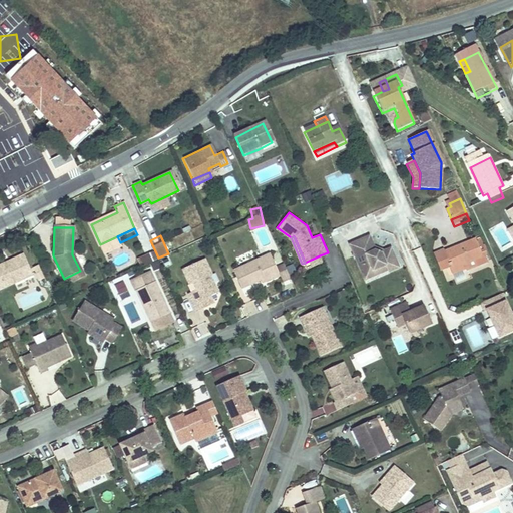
[(370,238),(351,246),(360,266),(361,266),(365,275),(386,266),(388,271),(389,273),(399,269),(391,249),(381,254),(376,252),(370,238)]
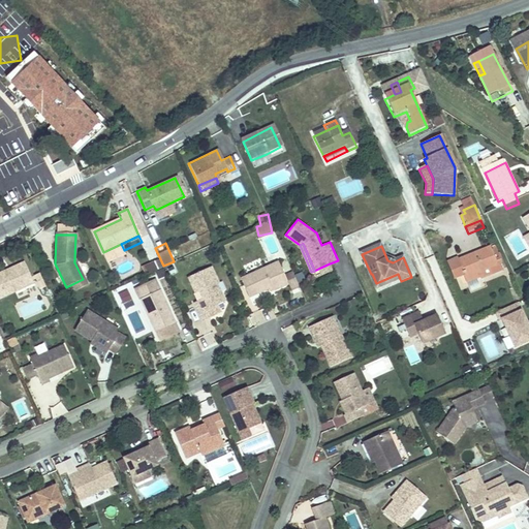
[(491,249),(461,263),(467,277),(466,281),(469,286),(486,279),(488,279),(504,272),(500,263),(497,265),(494,258),(498,256),(495,250),(492,251),(491,249)]
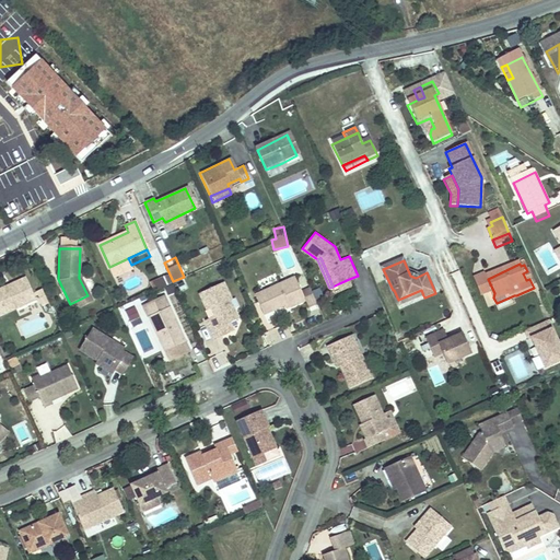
[(295,276),(258,293),(266,312),(289,301),(291,305),(306,299),(295,276)]
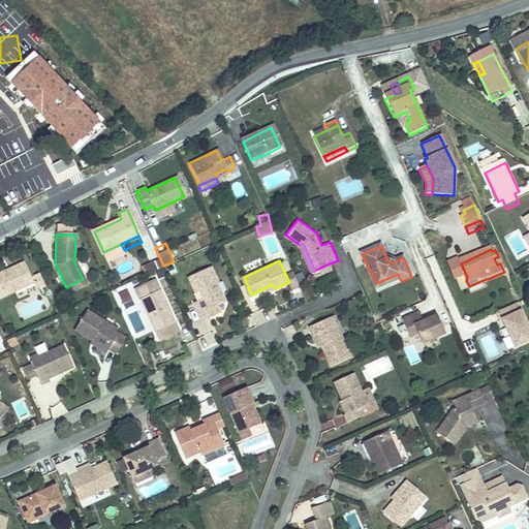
[(330,263),(320,268),(322,274),(332,270),(330,263)]
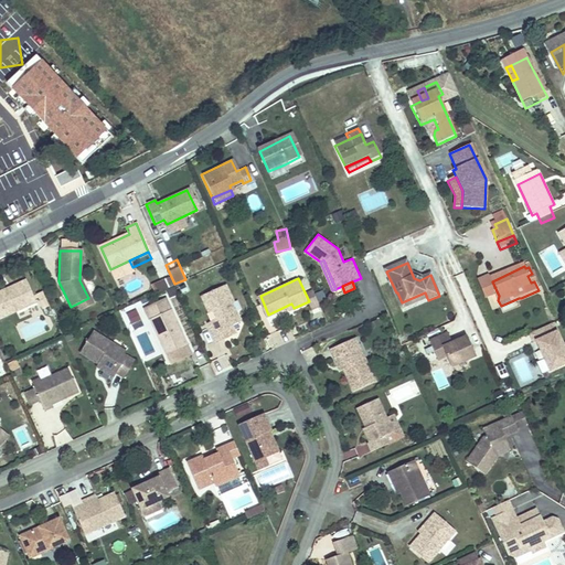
[(4,290),(0,291),(0,317),(35,302),(27,283),(6,292),(4,290)]
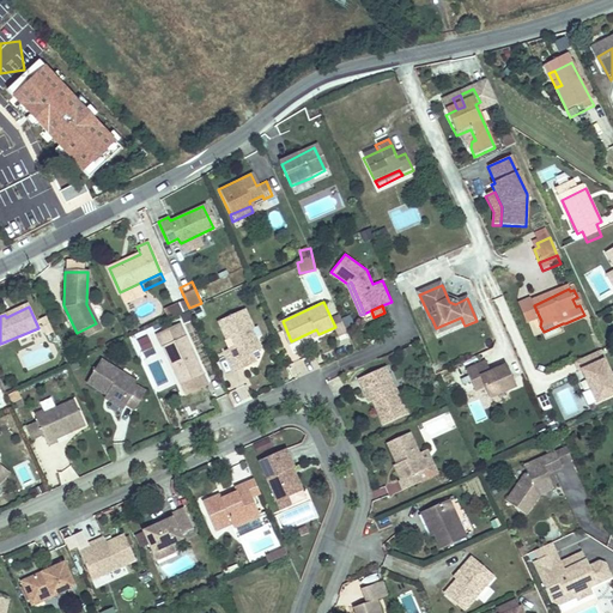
[(235,371),(246,366),(241,358),(252,353),(258,351),(248,331),(254,328),(246,309),(216,322),(223,339),(229,337),(234,347),(226,352),(235,371)]
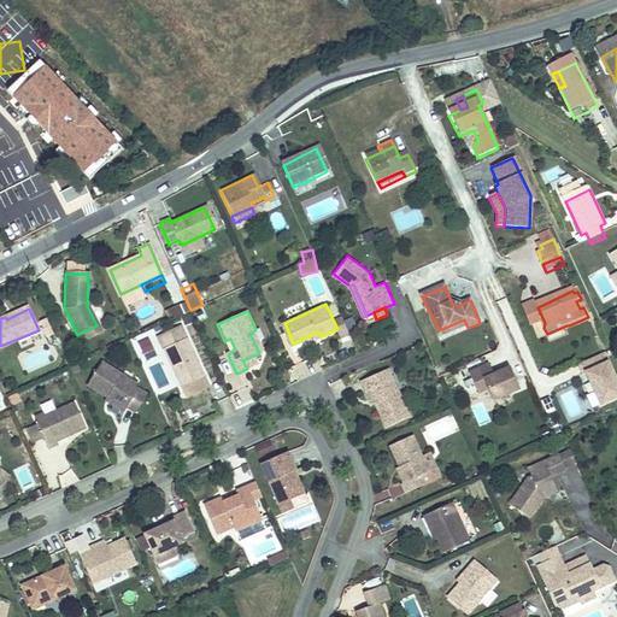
[(464,319),(439,330),(442,336),(466,325),(464,319)]
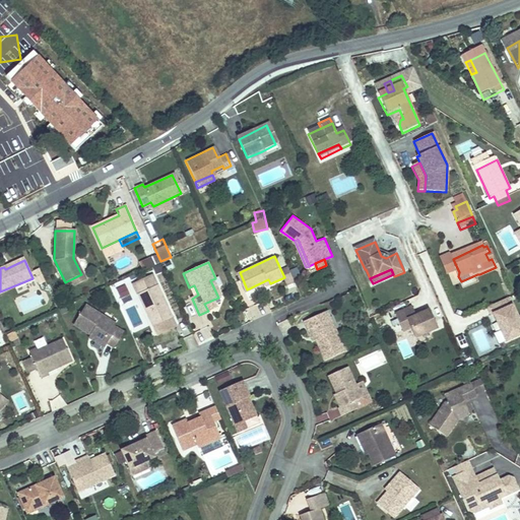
[(81,274),(71,279),(74,284),(84,280),(81,274)]
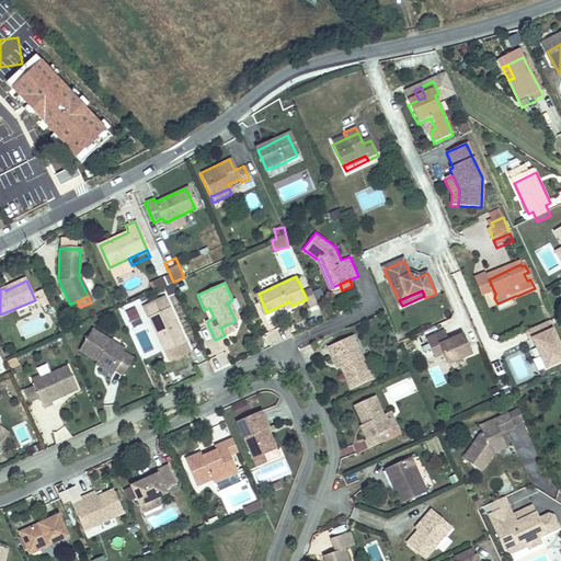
[(170,306),(151,313),(168,350),(186,341),(170,306)]
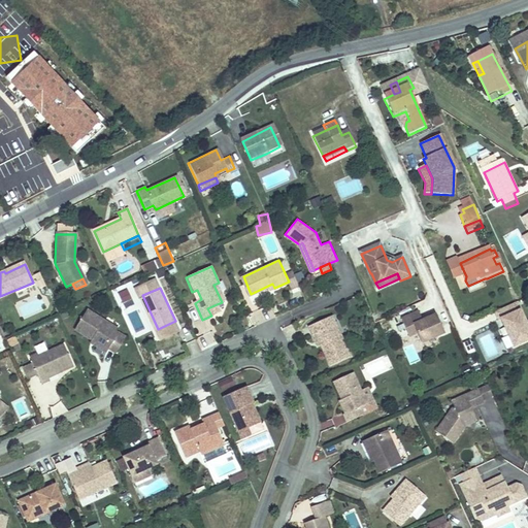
[(128,290),(119,294),(124,308),(134,305),(128,290)]
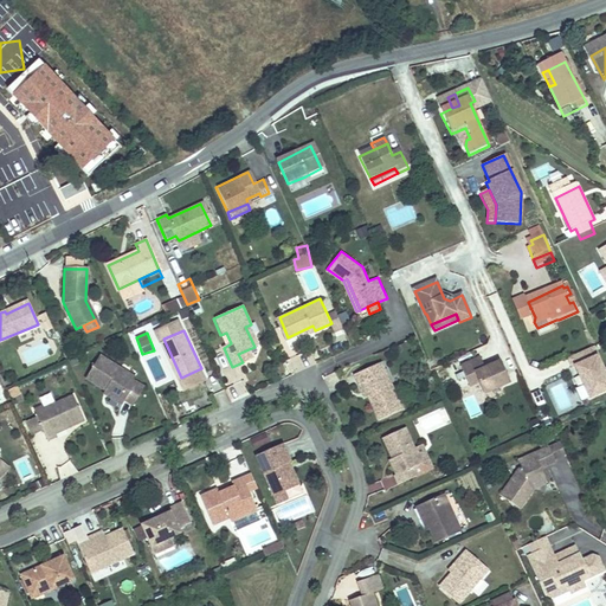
[(26,365),(43,358),(37,347),(21,354),(26,365)]
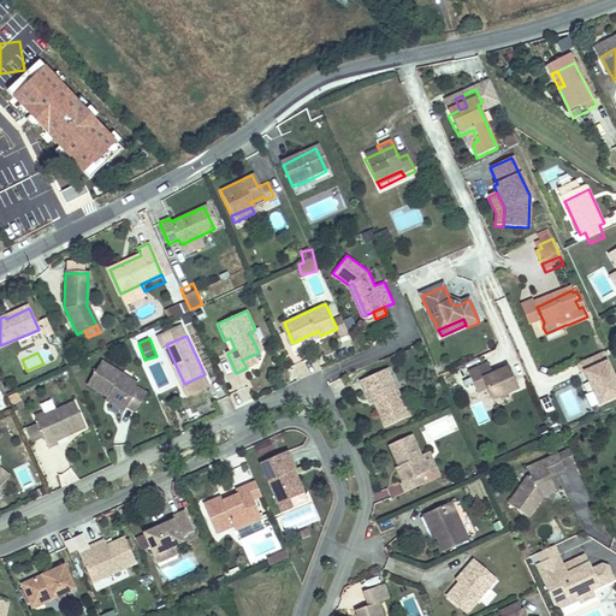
[(242,360),(247,368),(256,363),(253,355),(242,360)]
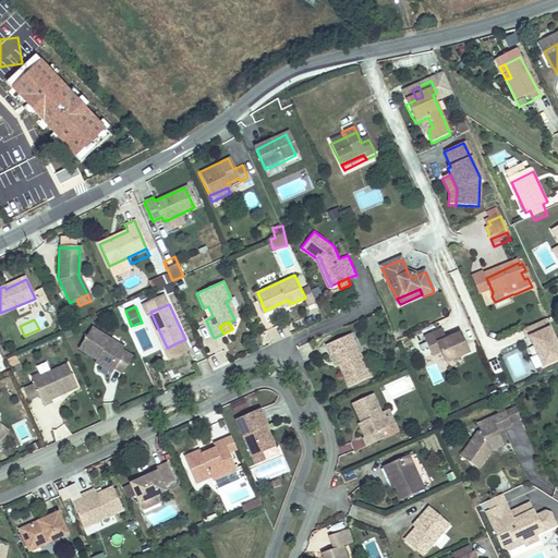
[(557,362),(557,352),(546,322),(525,330),(541,368),(557,362)]
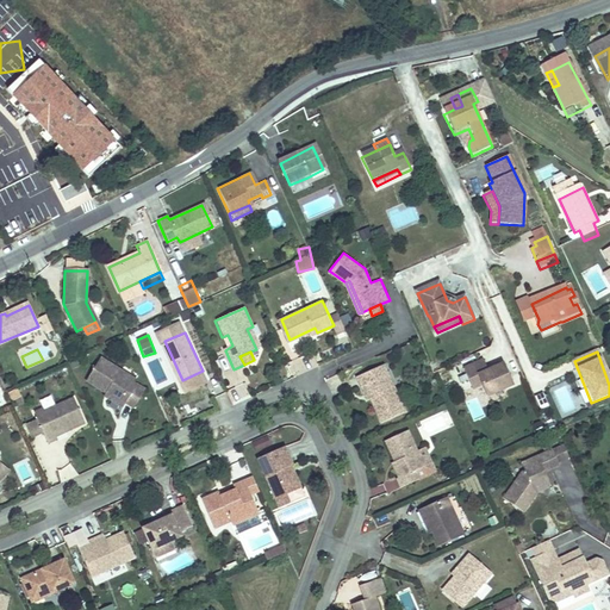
[(100,355),(85,380),(110,393),(106,398),(123,408),(126,402),(134,406),(144,391),(117,374),(120,368),(100,355)]
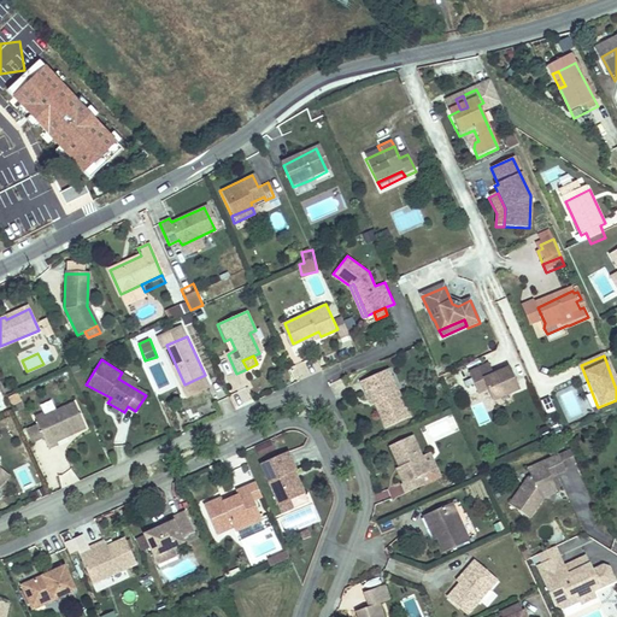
[(489,364),(470,372),(475,385),(485,380),(488,389),(493,399),(510,391),(510,393),(521,388),(511,368),(495,375),(489,364)]
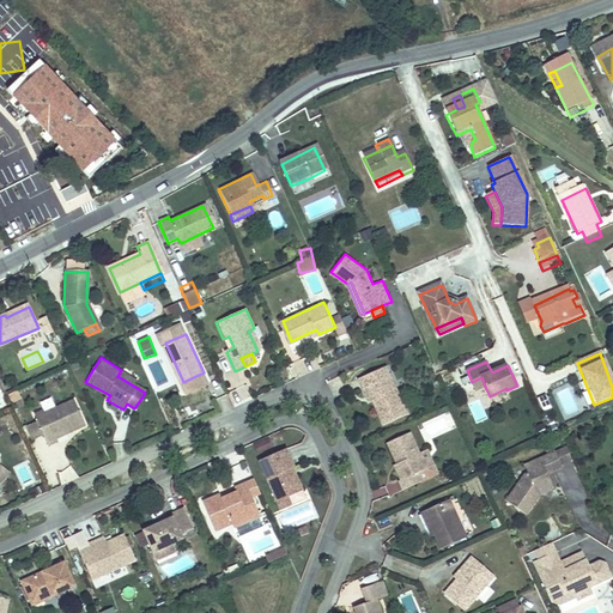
[(384,363),(358,376),(363,386),(366,383),(384,420),(407,411),(384,363)]
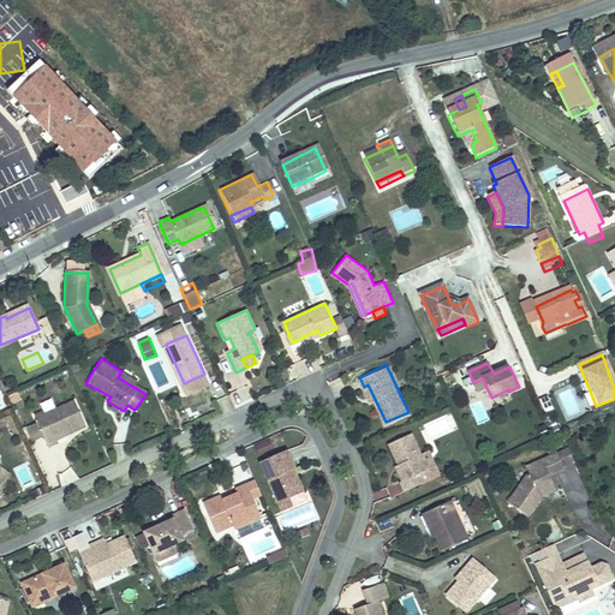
[(483,378),(473,383),(478,392),(487,388),(483,378)]
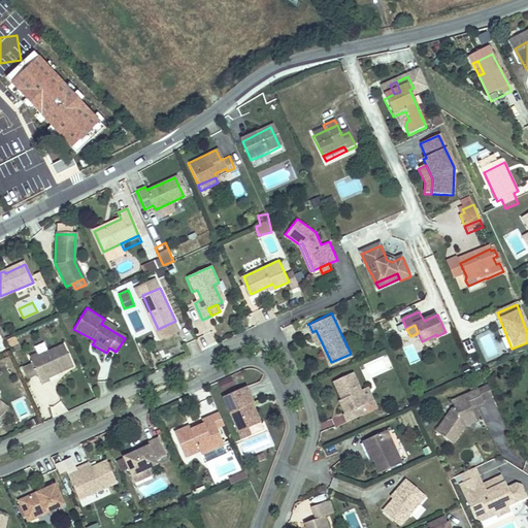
[(205,349),(218,343),(212,332),(201,337),(205,349)]
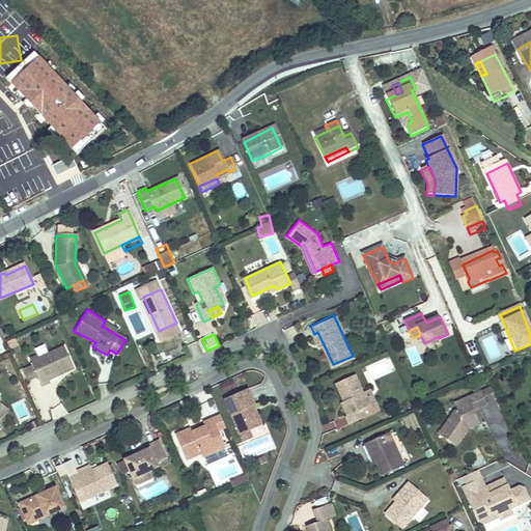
[(414,366),(422,362),(414,345),(406,350),(414,366)]
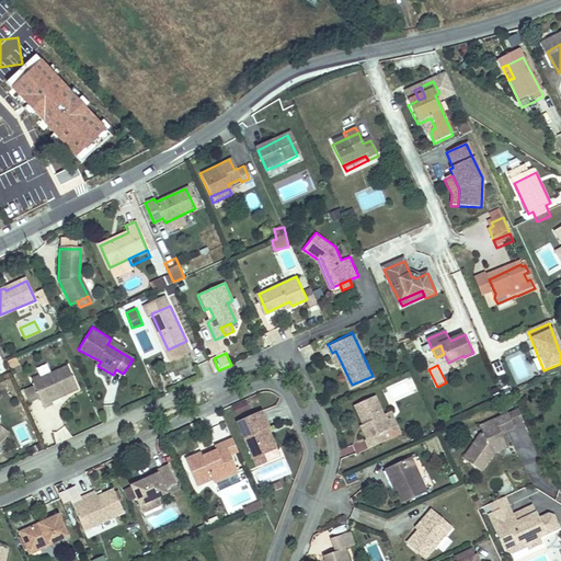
[(41,376),(32,380),(45,409),(54,404),(52,400),(78,388),(69,369),(43,380),(41,376)]
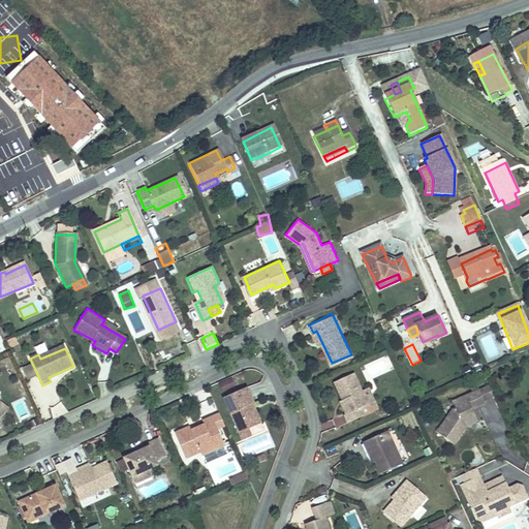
[(366,379),(394,371),(389,355),(361,365),(366,379)]
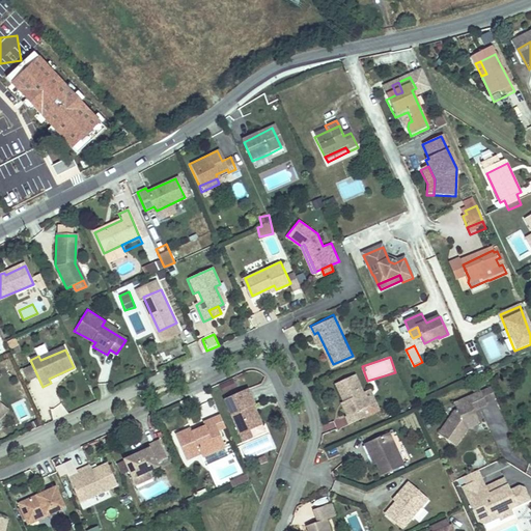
[(368,403),(362,390),(355,373),(335,382),(348,412),(344,414),(350,423),(365,417),(360,408),(368,403)]
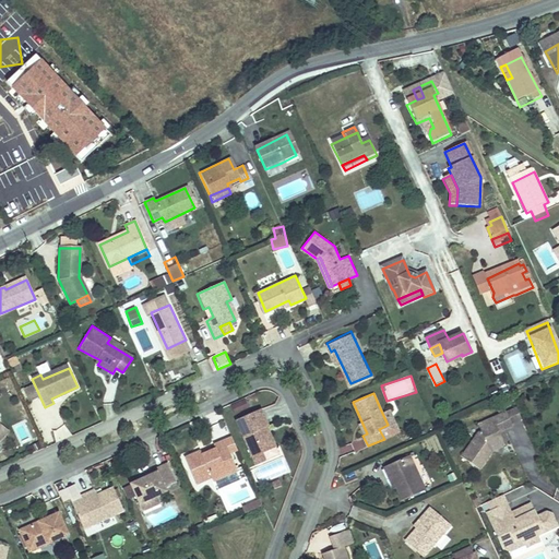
[(235,414),(249,408),(246,401),(232,405),(235,414)]
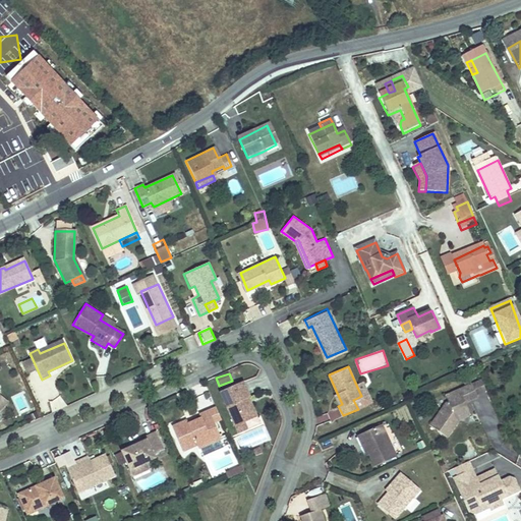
[(478,396),(486,394),(481,379),(473,382),(478,396)]
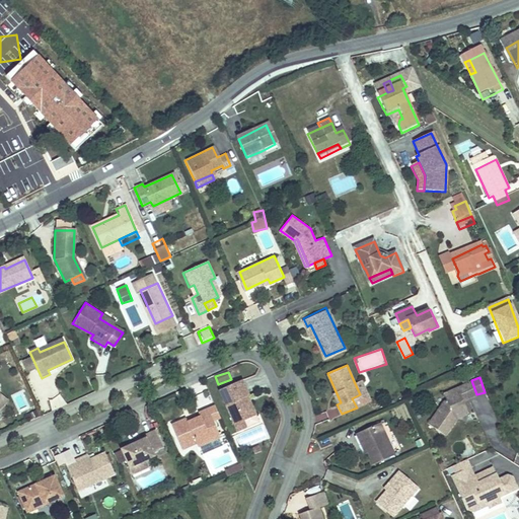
[(242,380),(222,389),(236,421),(244,418),(252,414),(244,397),(249,395),(242,380)]
